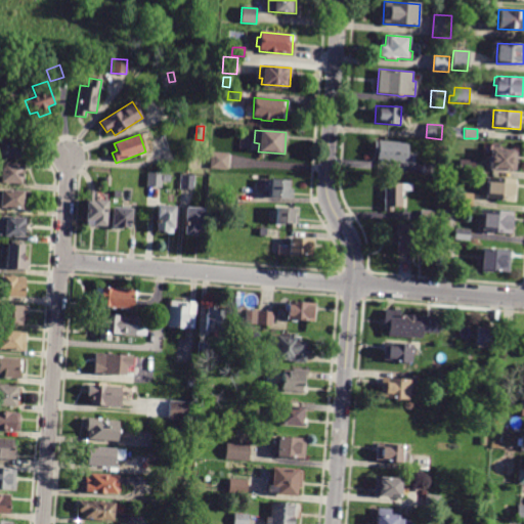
[(18,139),(18,158),(0,157),(0,138),(19,138),(18,139)]
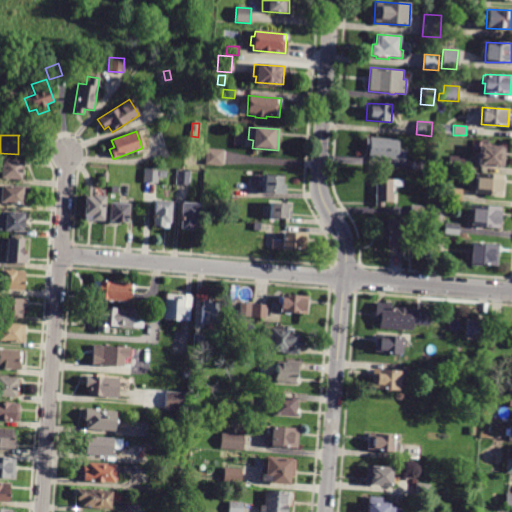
[(398,159),(368,157),(368,149),(364,149),(365,138),(399,140),(398,159)]
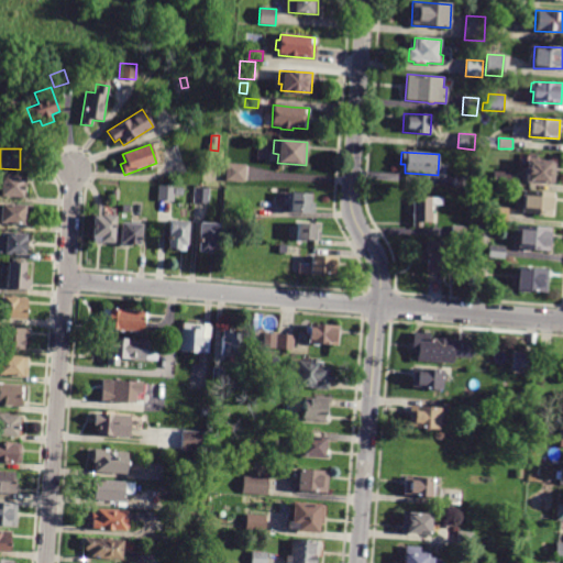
[(551,185),(526,183),(527,159),(552,161),(552,163),(556,164),(554,184),(551,184),(551,185)]
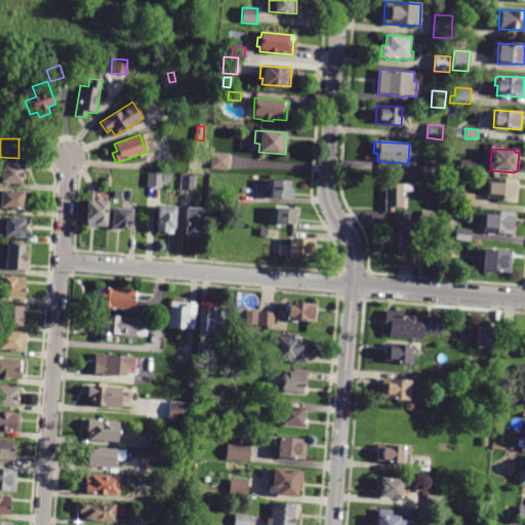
[(228,168),(228,170),(210,168),(211,153),(230,154),(228,168)]
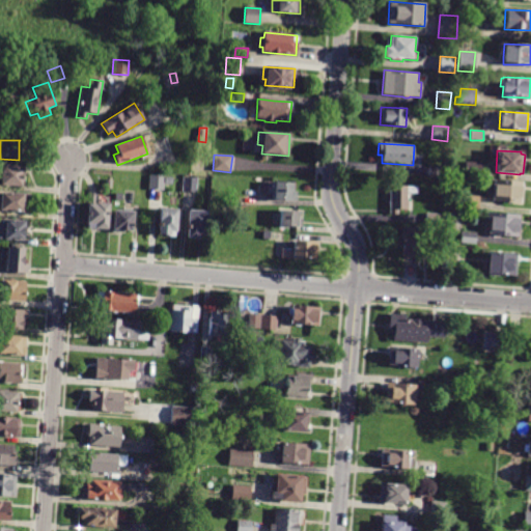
[(481,176),(465,174),(466,162),(483,163),(481,176)]
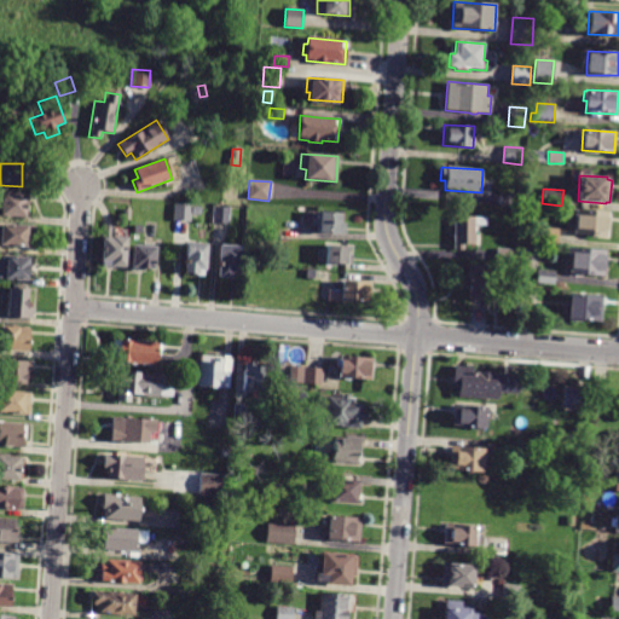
[(25,218),(0,215),(0,203),(1,192),(27,195),(25,218)]
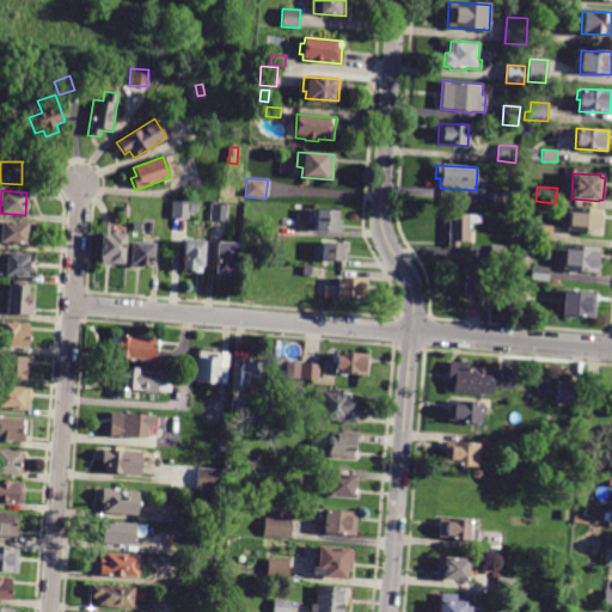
[(495,193),(495,191),(512,193),(510,204),(494,203),(495,193)]
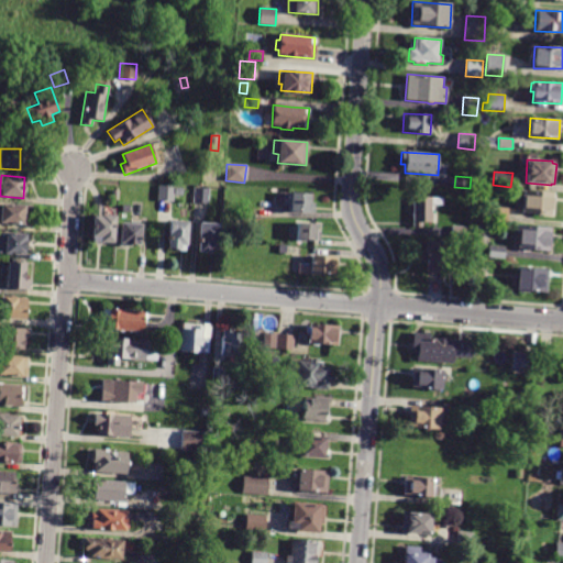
[(172,202),(157,200),(159,186),(174,187),(172,202)]
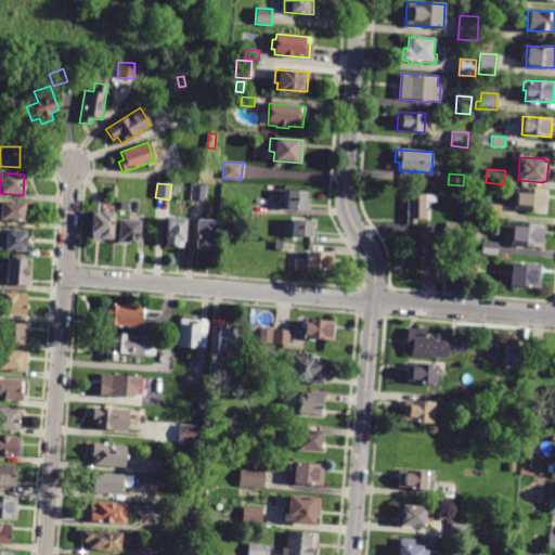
[(192,199),(191,199),(191,185),(207,186),(206,201),(192,199)]
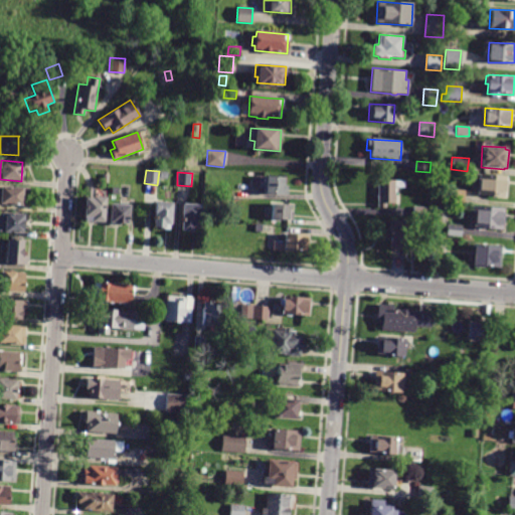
[(505,198),(477,195),(479,174),(507,176),(505,198)]
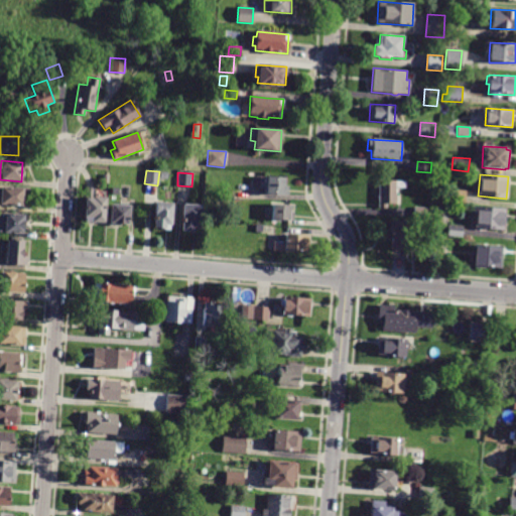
[(288,197),(265,195),(266,189),(260,189),(261,176),(284,178),(284,185),(288,186),(288,197)]
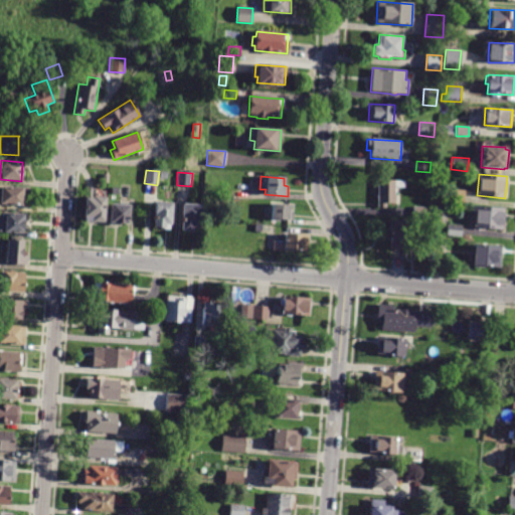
[(386,207),(377,207),(377,180),(405,179),(405,187),(396,187),(397,203),(386,203),(386,207)]
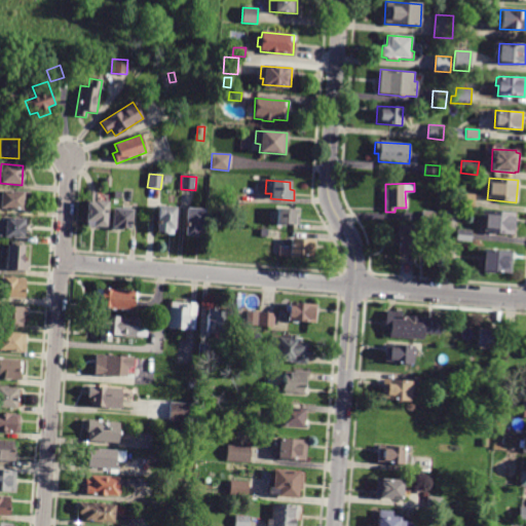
[(97,190),(97,201),(106,201),(105,227),(84,226),(85,202),(86,202),(87,190),(97,190)]
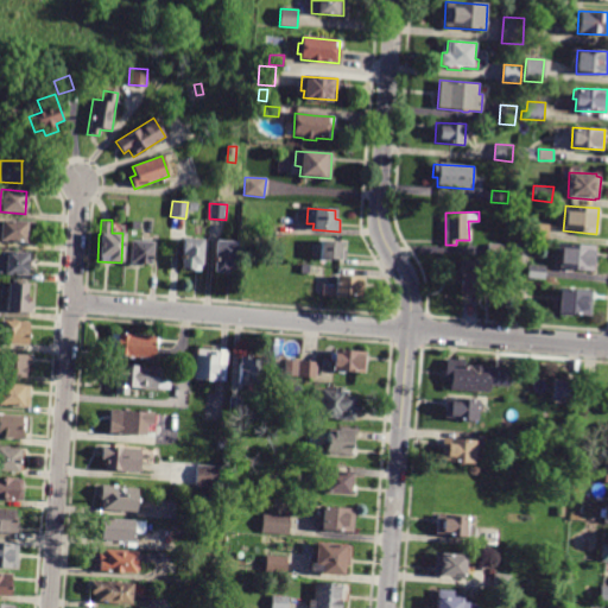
[(0,221),(31,222),(31,244),(0,242),(0,221)]
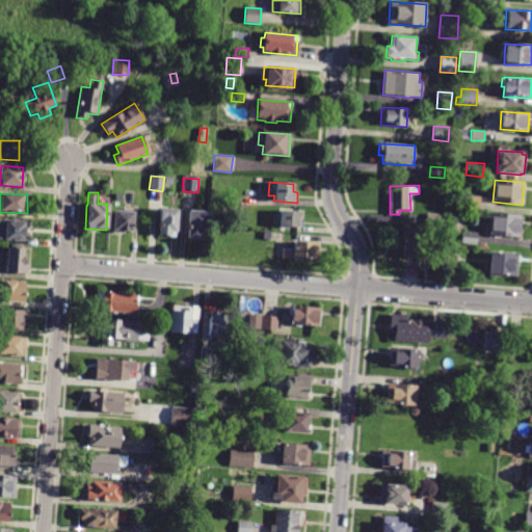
[(480,210),(480,211),(466,210),(467,195),(480,196),(480,210)]
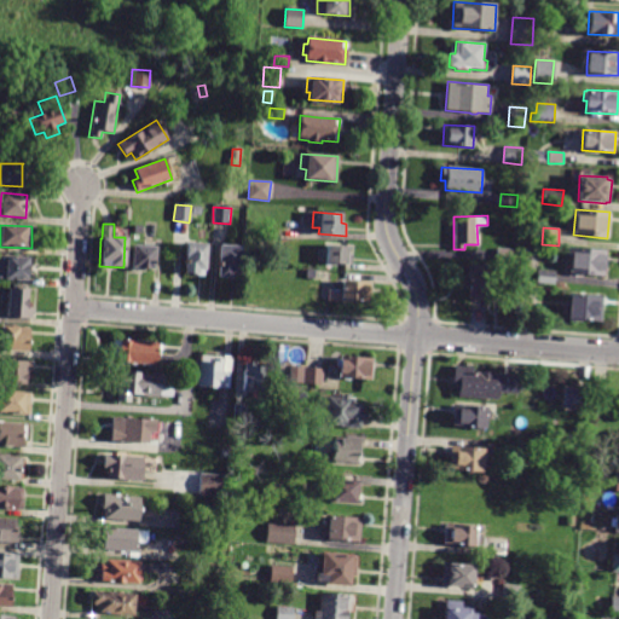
[(198,276),(184,275),(186,243),(207,244),(204,271),(198,270),(198,276)]
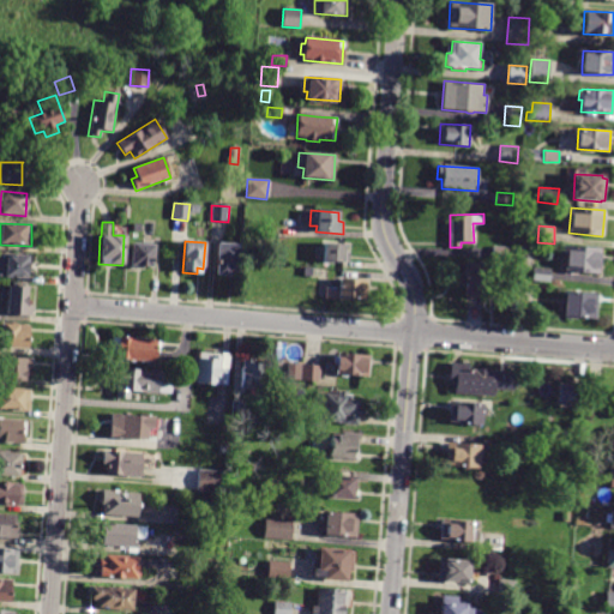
[(324,242),(347,245),(345,252),(349,253),(349,263),(323,262),(324,242)]
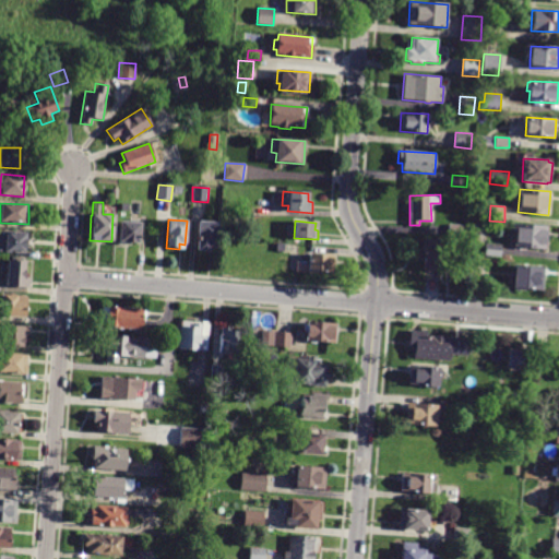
[(139,223),(138,244),(118,242),(119,222),(139,223)]
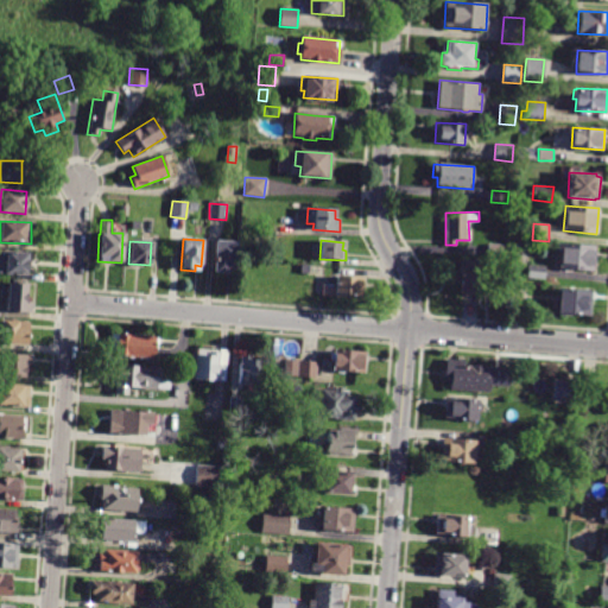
[(235,242),(233,268),(226,267),(226,273),(211,272),(214,241),(235,242)]
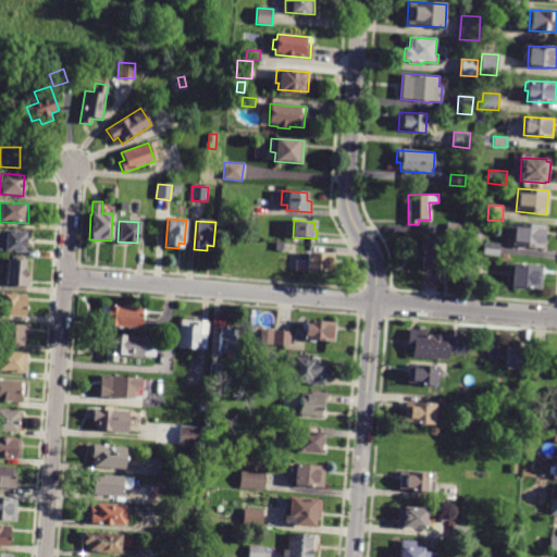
[(545,248),(524,247),(522,249),(518,249),(516,246),(512,246),(512,233),(510,233),(511,222),(546,224),(545,248)]
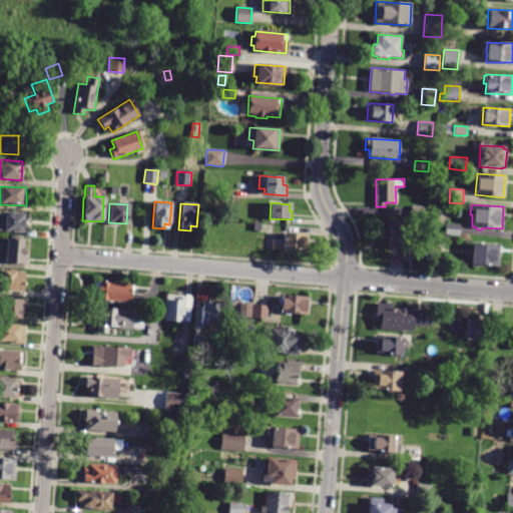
[(425,216),(412,216),(412,206),(426,206),(425,216)]
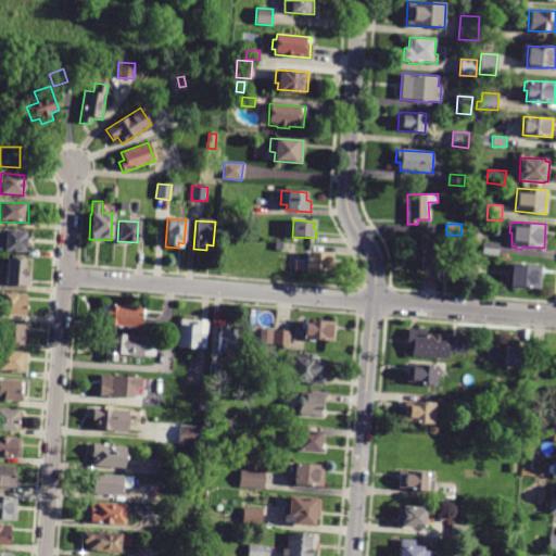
[(25,251),(0,250),(0,229),(26,230),(25,251)]
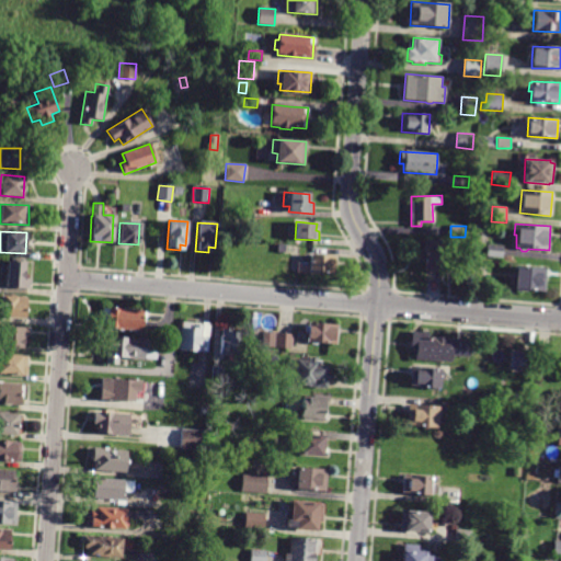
[(426,273),(425,263),(422,263),(422,256),(425,256),(424,241),(445,240),(448,271),(426,273)]
